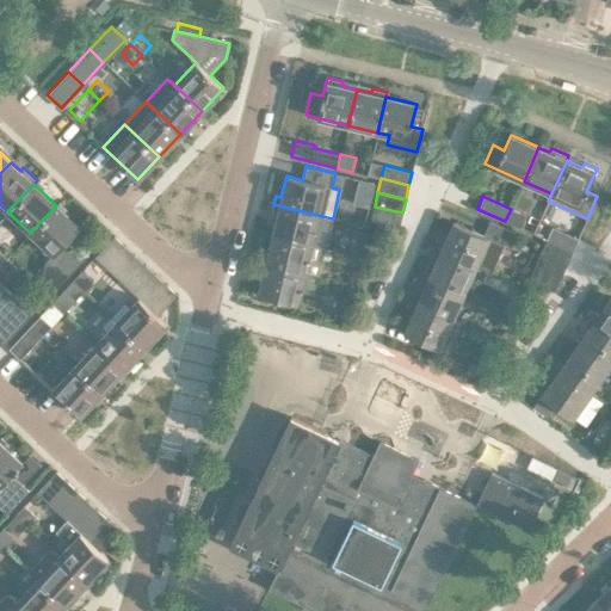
[(271,213),(277,214),(272,234),(310,244),(313,232),(327,235),(332,218),(318,215),(273,204),(271,213)]
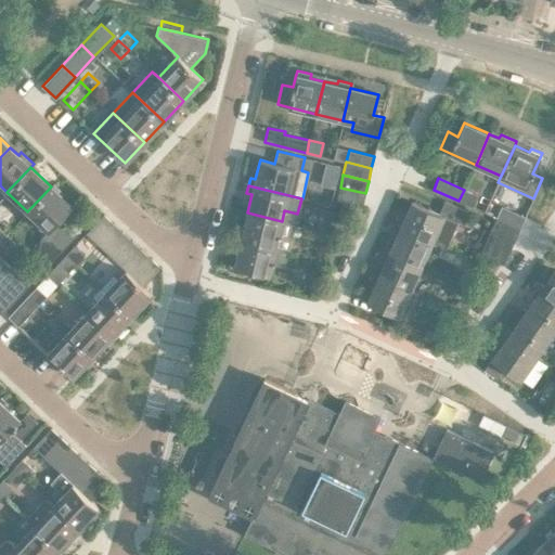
[(73,206),(51,186),(27,211),(48,231),(40,239),(39,250),(51,261),(79,231),(63,216),(73,206)]
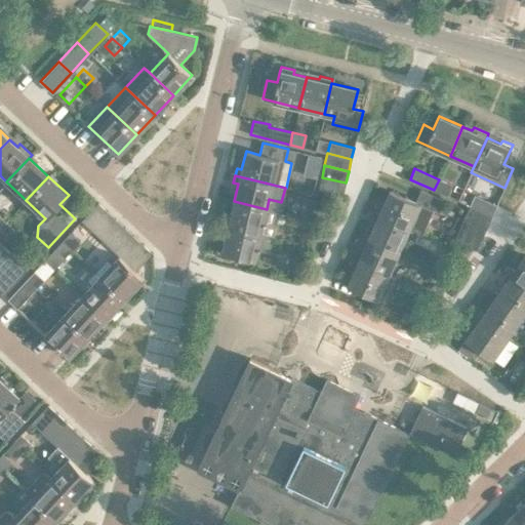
[(342,195),(346,183),(322,177),(319,190),(342,195)]
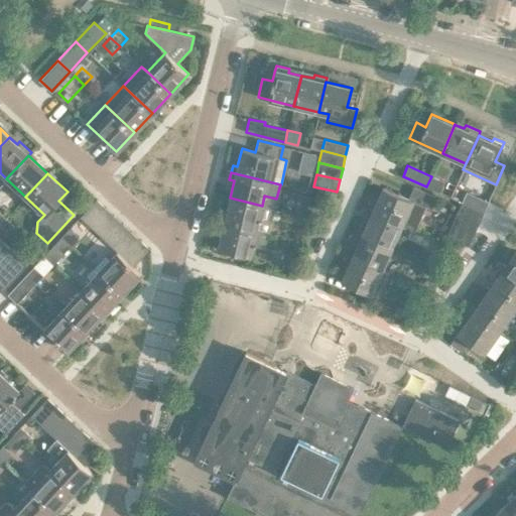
[(443,181),(431,176),(426,186),(438,192),(443,181)]
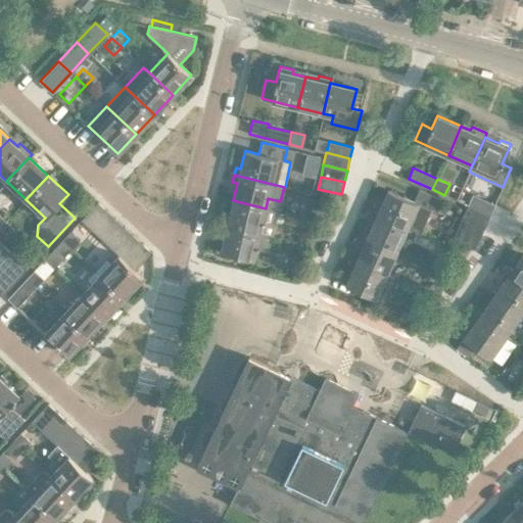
[(375,205),(372,211),(408,227),(420,233),(430,208),(437,212),(442,200),(419,189),(414,201),(387,190),(380,207),(375,205)]
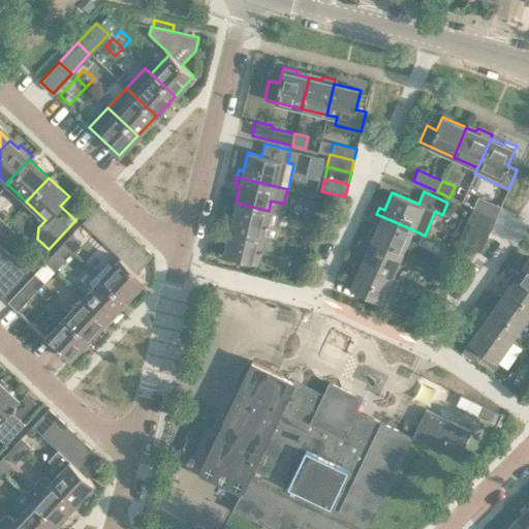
[(477,196),(473,208),(495,218),(500,207),(477,196)]
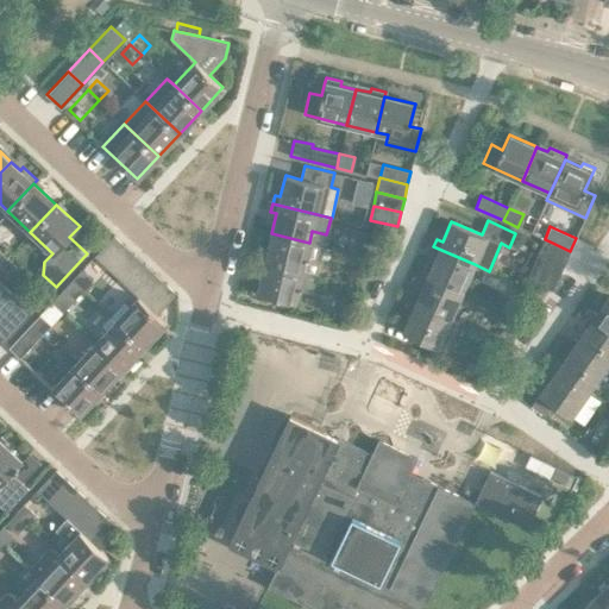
[(267,255),(261,253),(258,262),(302,272),(315,275),(322,246),(309,243),(271,233),(267,255)]
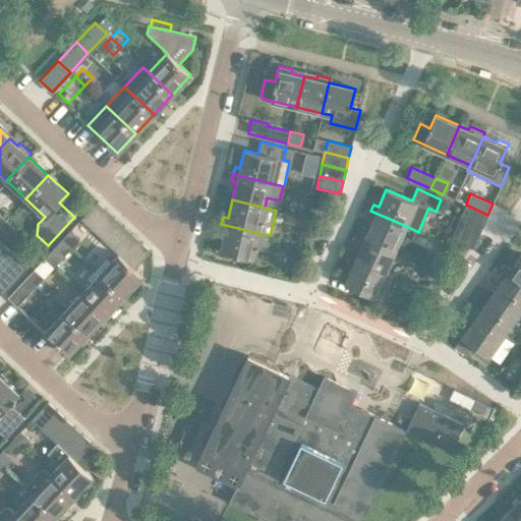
[(90,227),(106,210),(97,200),(80,219),(90,227)]
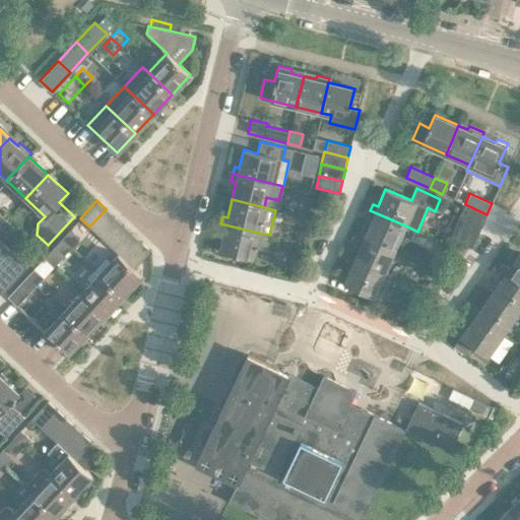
[(481,225),(486,214),(465,204),(460,215),(481,225)]
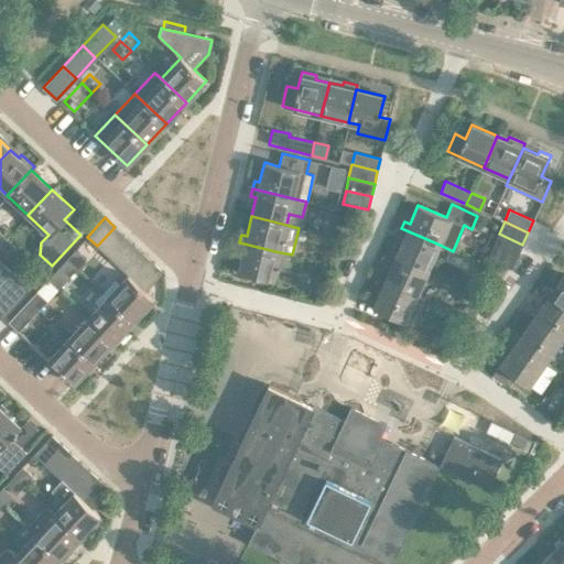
[(125,236),(115,227),(97,246),(107,255),(125,236)]
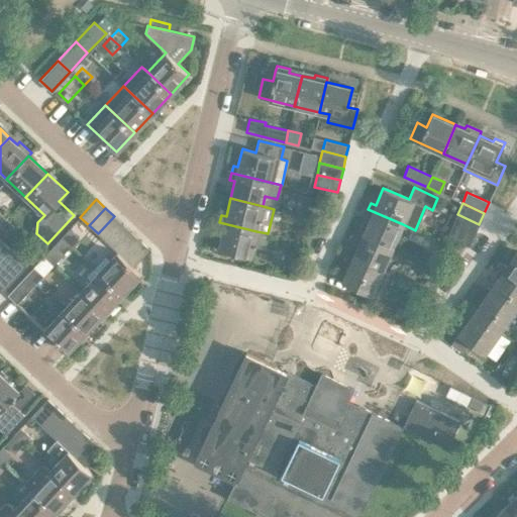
[(393,247),(403,224),(368,209),(366,215),(370,217),(363,234),(393,247)]
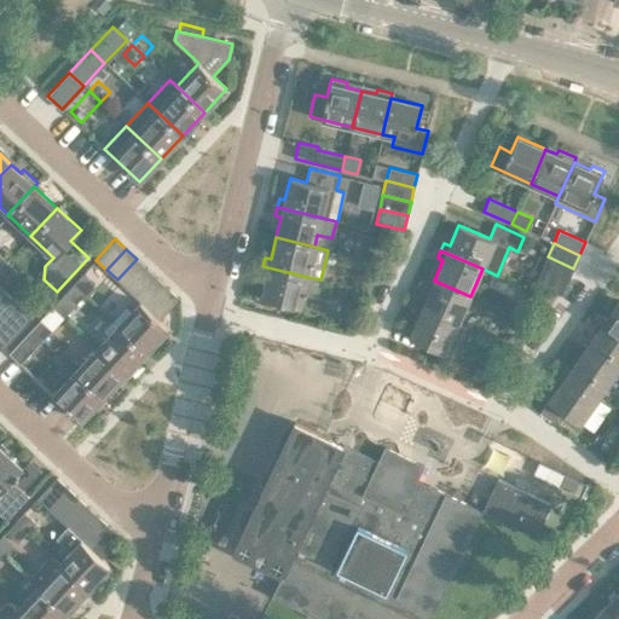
[(567,282),(573,268),(548,256),(542,270),(567,282)]
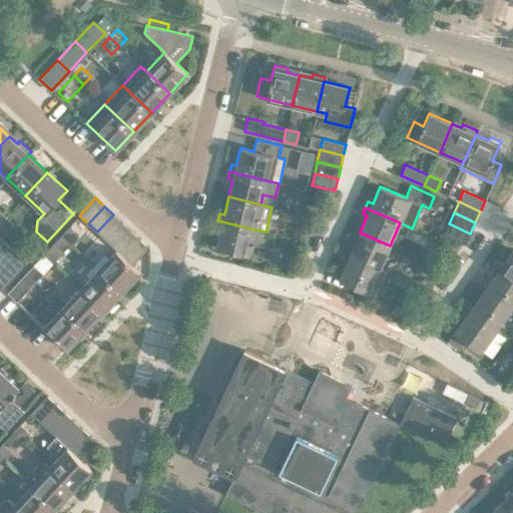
[(97,231),(106,240),(122,222),(113,214),(97,231)]
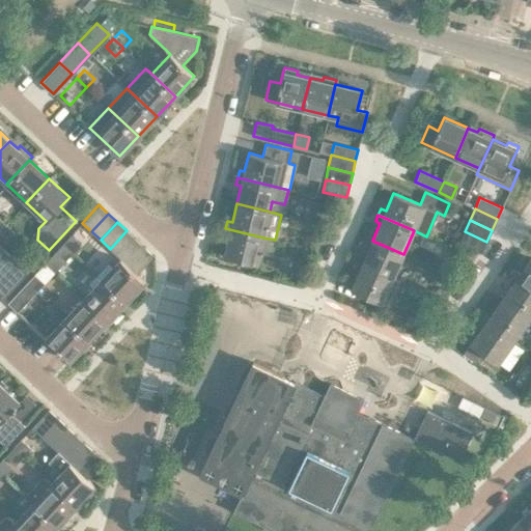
[(0,236),(5,242),(14,232),(5,224),(0,230),(0,236)]
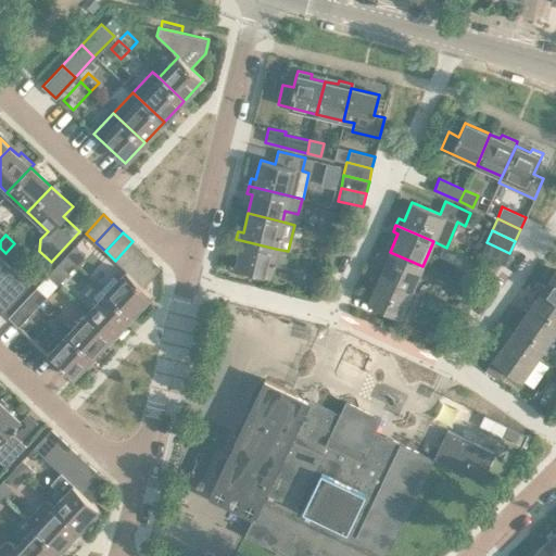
[(234,247),(239,248),(235,267),(272,276),(274,265),(283,267),(288,251),(276,249),(236,239),(234,247)]
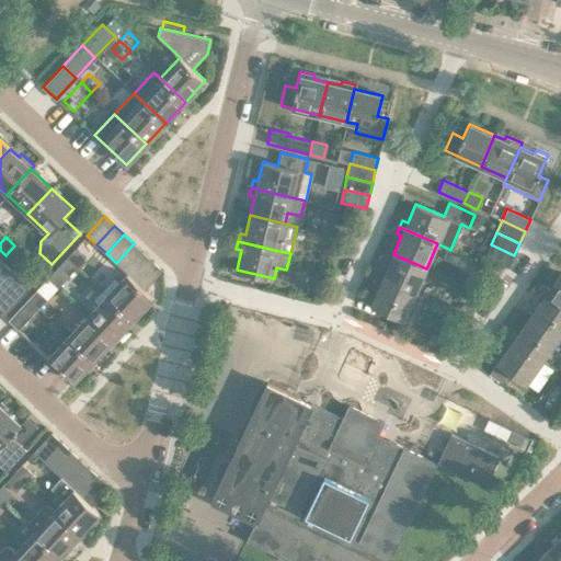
[(134,243),(116,263),(125,272),(144,252),(134,243)]
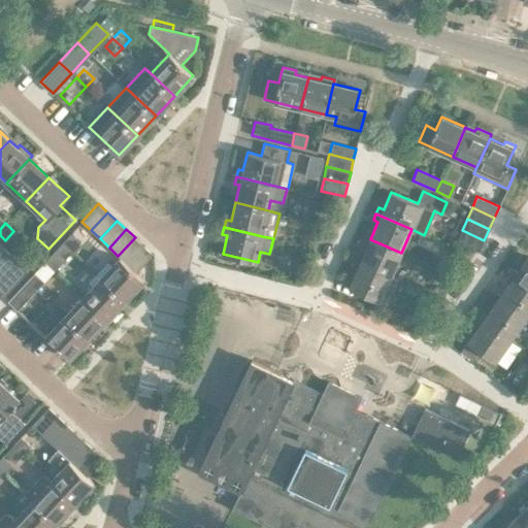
[(462,230),(456,241),(479,252),(484,240),(462,230)]
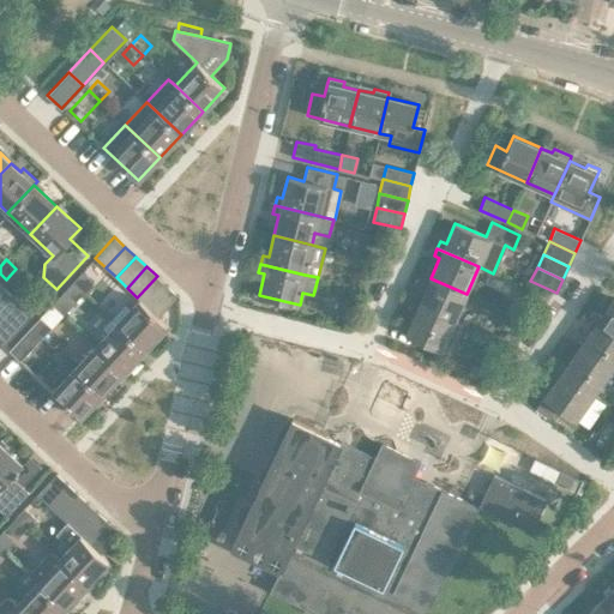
[(82,271),(73,281),(84,292),(94,282),(82,271)]
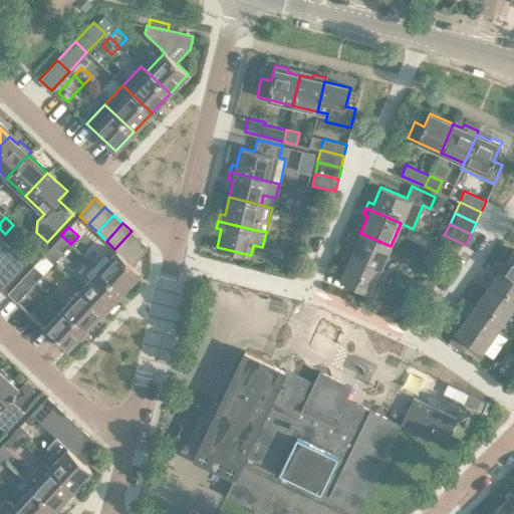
[(115,250),(123,257),(140,240),(132,231),(114,249),(115,250)]
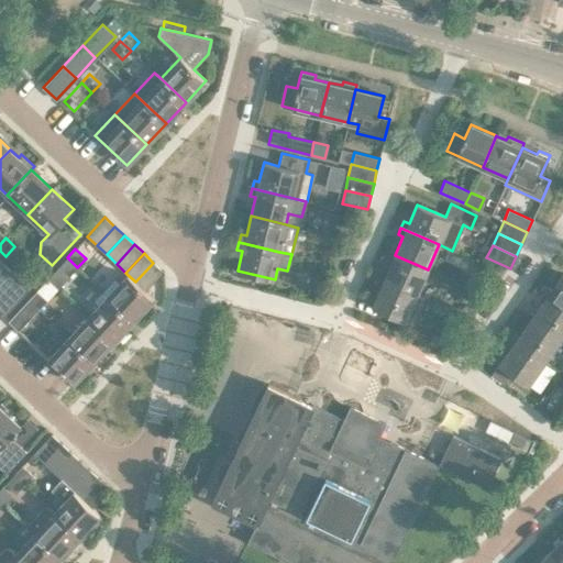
[(382,271),(378,278),(416,295),(428,269),(395,255),(386,273),(382,271)]
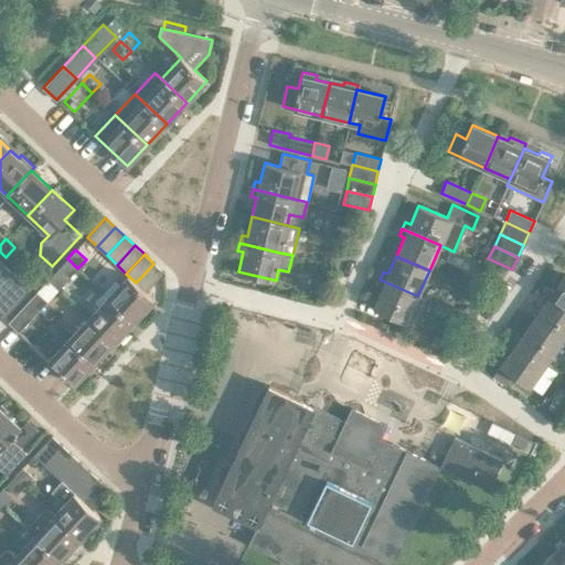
[(59,268),(68,277),(77,268),(67,258),(59,268)]
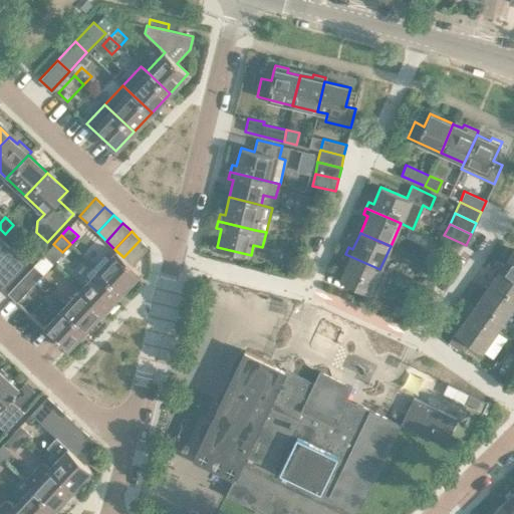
[(0,287),(2,289),(27,263),(0,238),(0,287)]
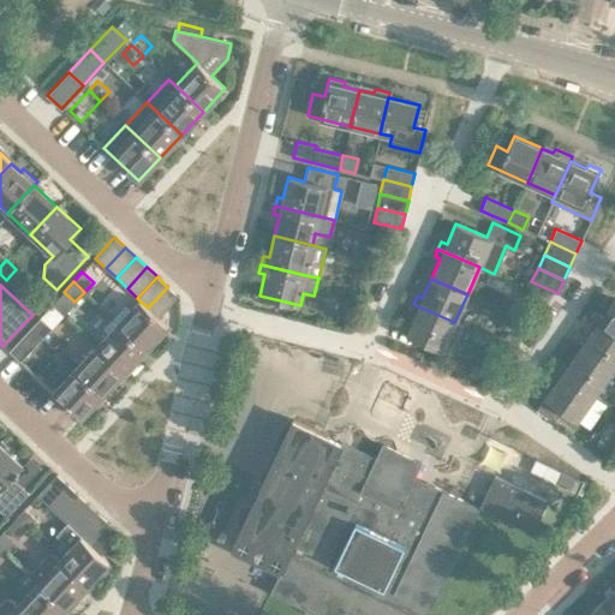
[(178,297),(167,287),(148,308),(159,317),(178,297)]
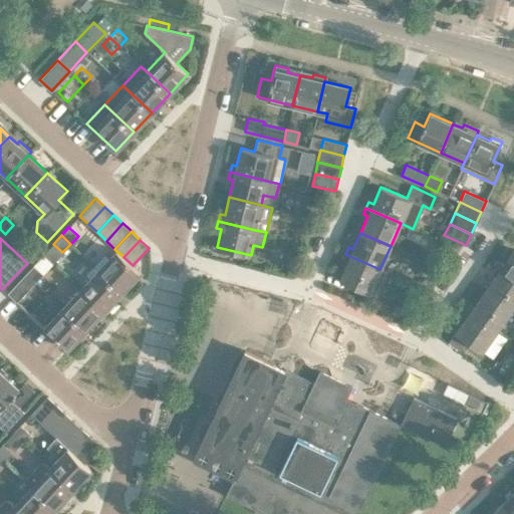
[(499,261),(495,267),(513,280),(513,249),(503,264),(499,261)]
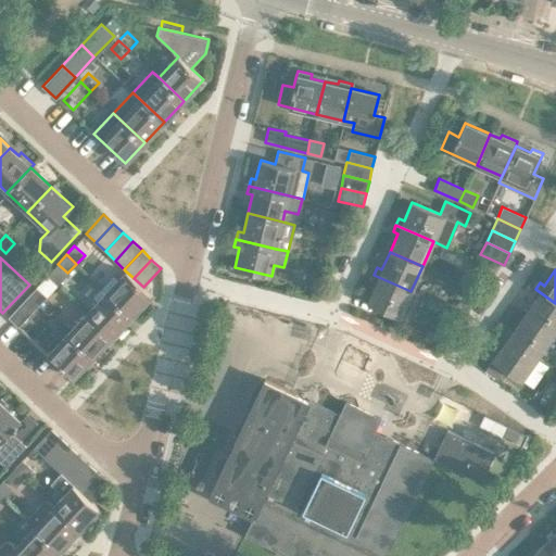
[(153,297),(143,287),(134,278),(125,270),(117,279),(113,274),(101,287),(131,315),(134,318),(146,305),(143,303),(150,295),(153,298),(153,297)]
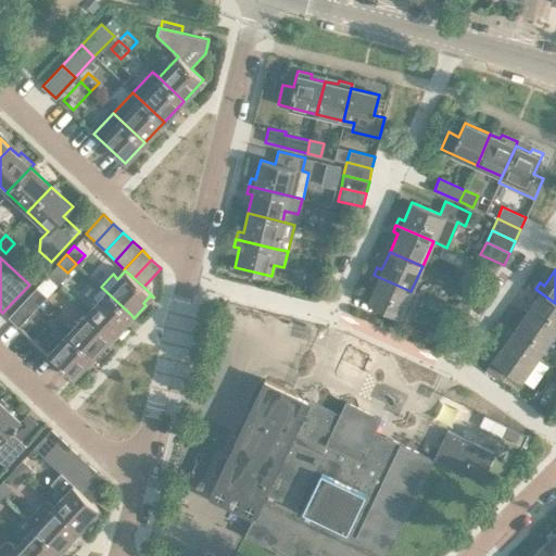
[(453,280),(465,286),(468,278),(456,273),(453,280)]
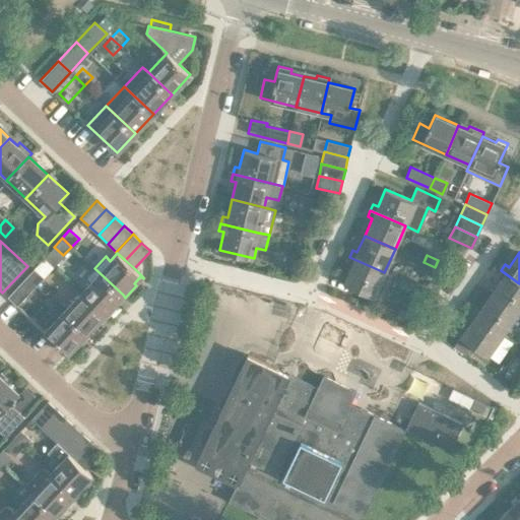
[(384,272),(349,257),(346,263),(350,265),(343,282),(374,296),(384,272)]
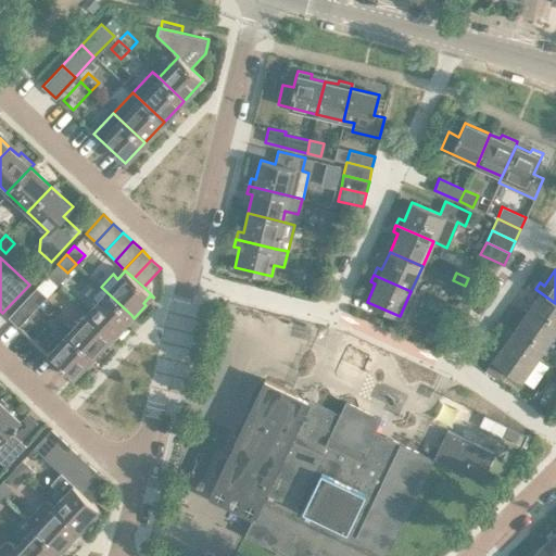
[(46,297),(36,287),(27,295),(38,305),(46,297)]
